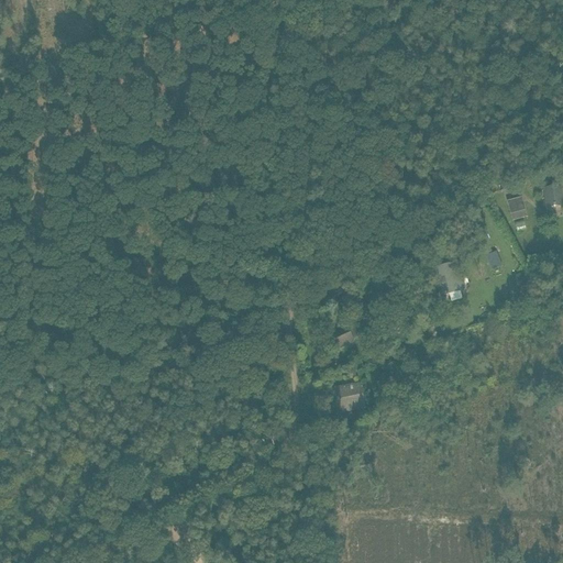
[(312,35),(317,44),(337,34),(331,25),(312,35)]
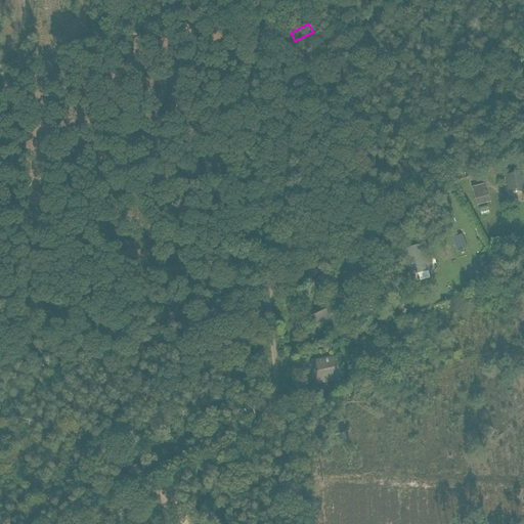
[(511,175),(512,190),(523,189),(522,174),(511,175)]
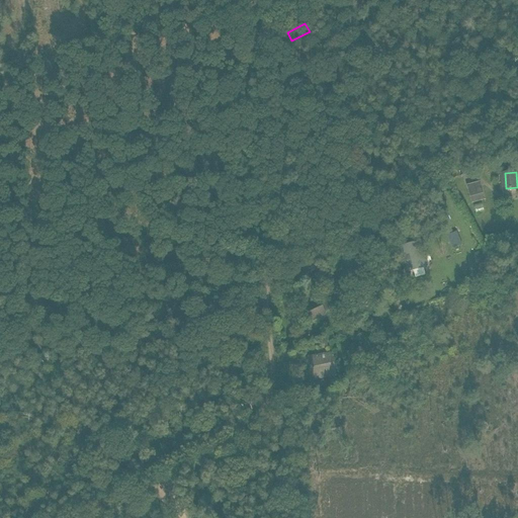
[(464,184),(470,197),(485,190),(479,177),(464,184)]
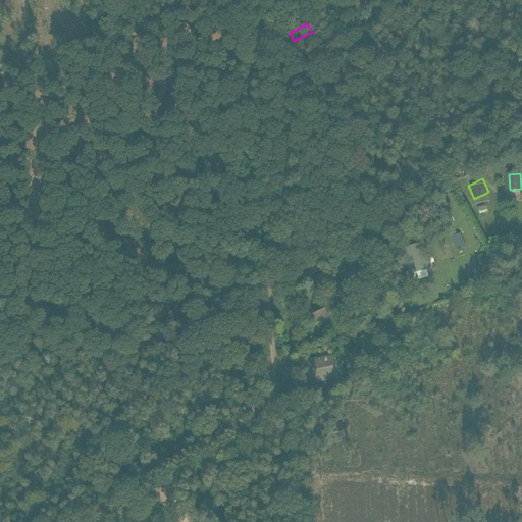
[(439,242),(446,253),(458,247),(453,236),(439,242)]
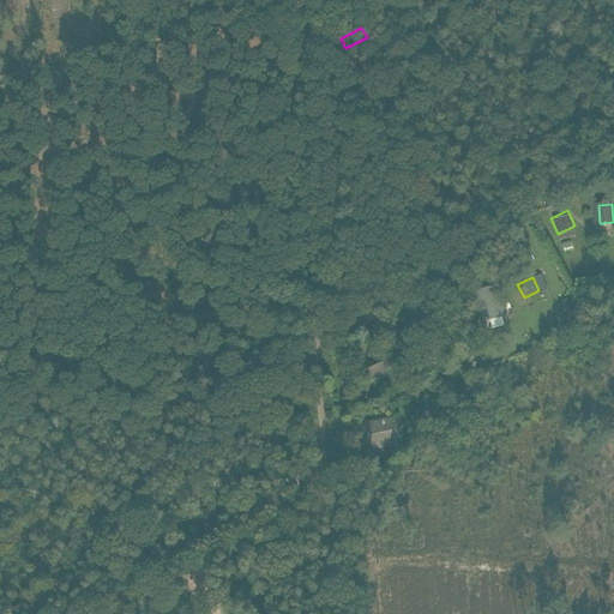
[(477,295),(482,313),(503,308),(499,290),(477,295)]
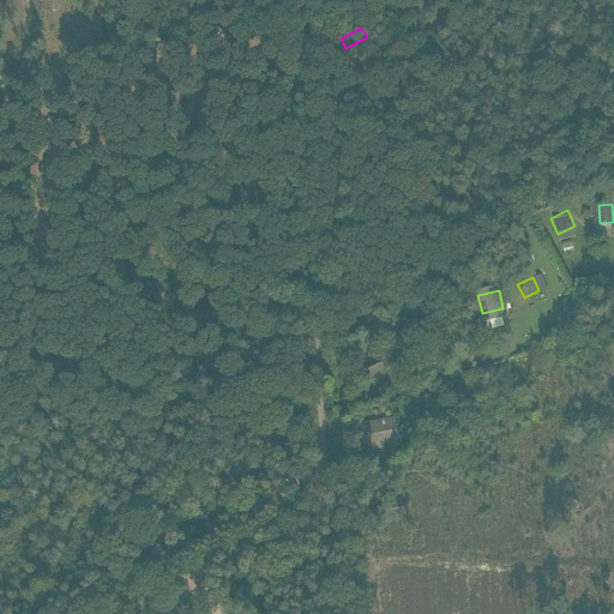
[(572,295),(561,301),(569,313),(579,307),(572,295)]
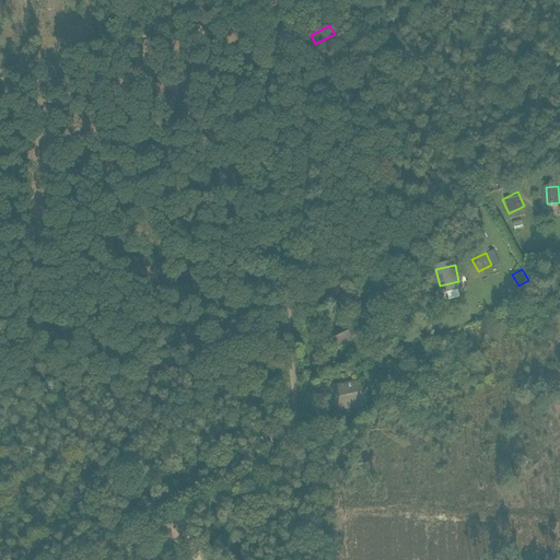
[(448,300),(459,299),(458,290),(447,291),(448,300)]
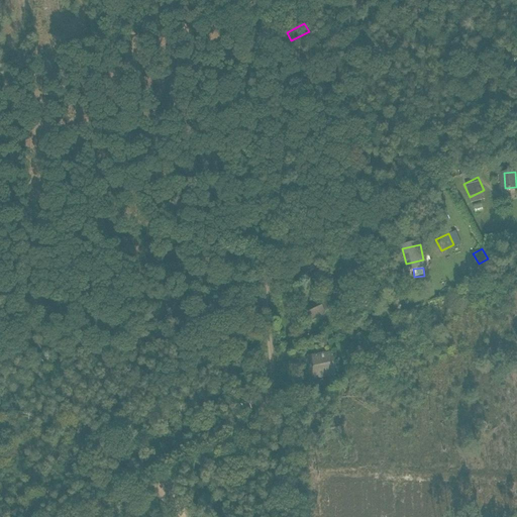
[(301,310),(306,320),(325,312),(320,301),(301,310)]
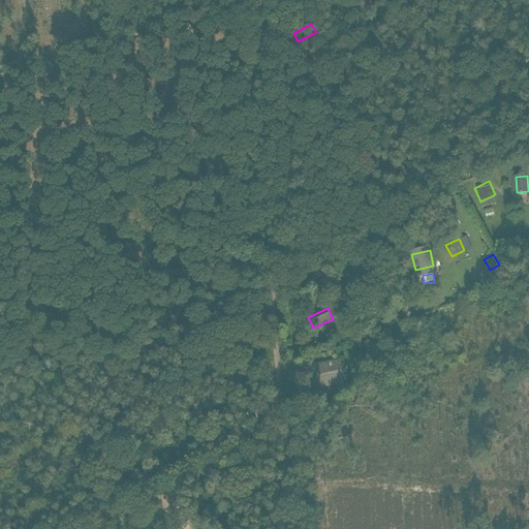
[(317,370),(321,386),(344,381),(340,365),(317,370)]
